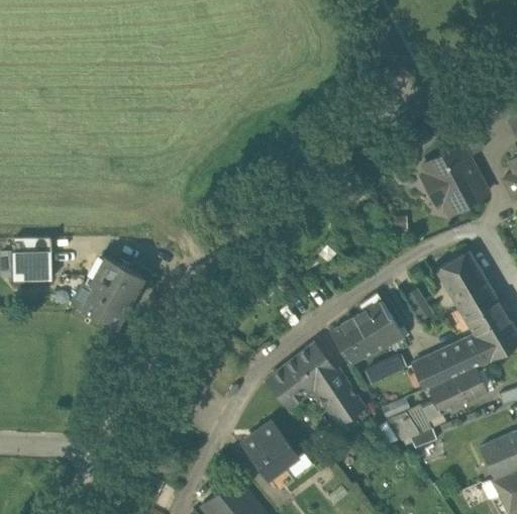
[(516,114),(508,119),(516,135),(516,114)]
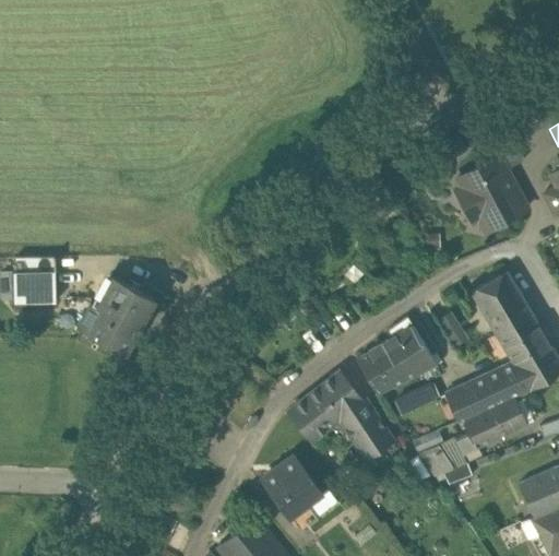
[(523,162),(507,130),(478,145),(488,163),(496,158),(503,173),(523,162)]
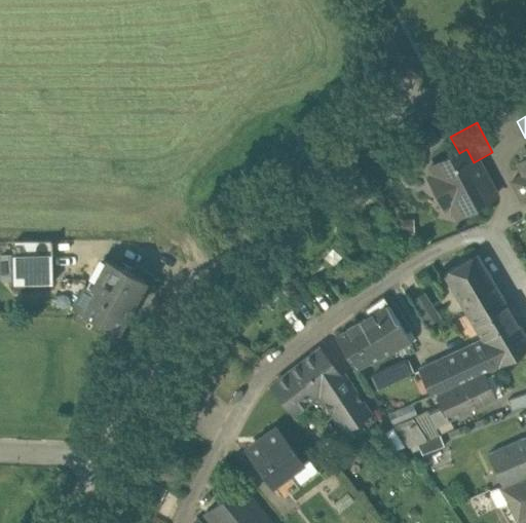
[(474,162),(466,149),(459,153),(431,169),(437,178),(429,182),(444,209),(455,202),(462,216),(493,199),(474,162)]
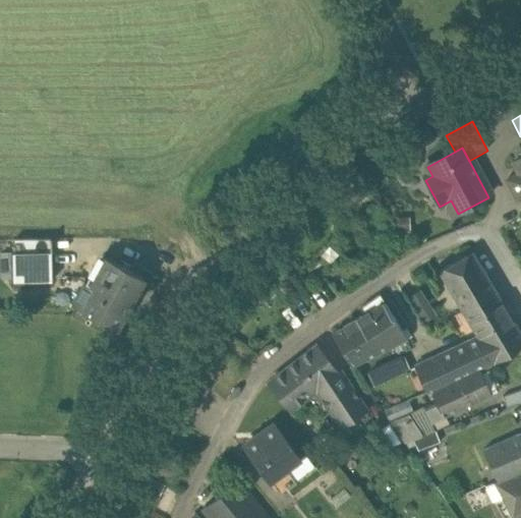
[(520,157),(516,160),(515,168),(515,169),(518,175),(508,180),(517,198),(520,195),(520,157)]
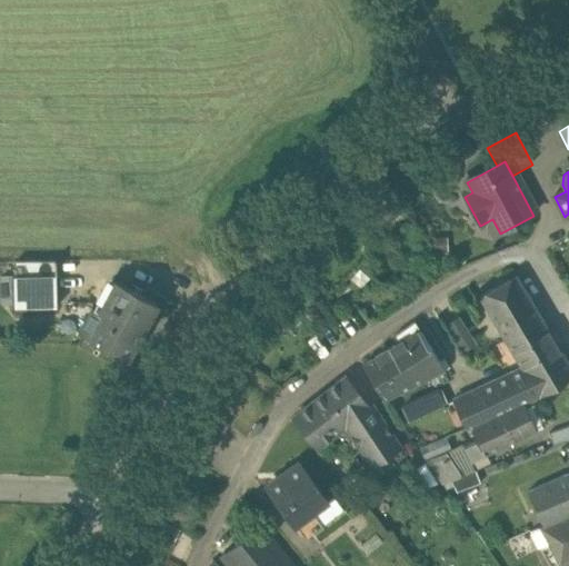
[(412,224),(388,240),(393,249),(398,246),(401,251),(412,245),(419,256),(429,248),(412,224)]
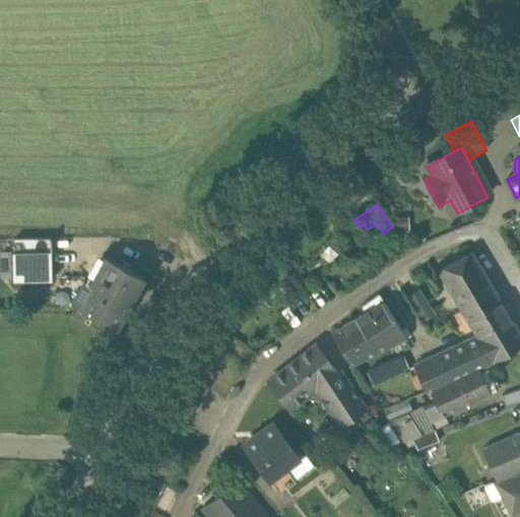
[(51,240),(14,241),(14,254),(51,253),(51,240)]
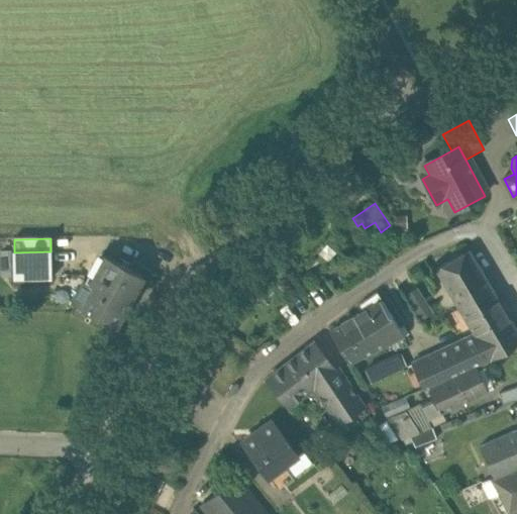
[(14,252),(12,252),(13,282),(52,280),(50,251),(14,252)]
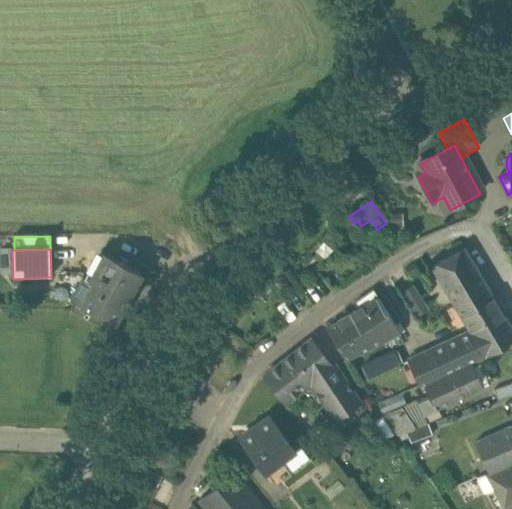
[(463,250),(431,269),(454,308),(455,308),(486,289),(463,250)]
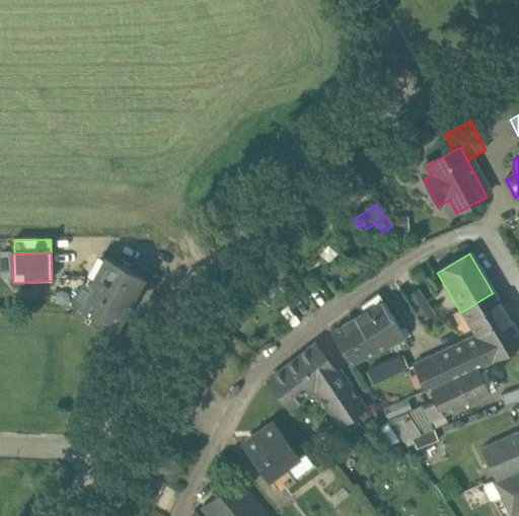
[(104,259),(89,287),(92,289),(80,310),(116,329),(143,279),(104,259)]
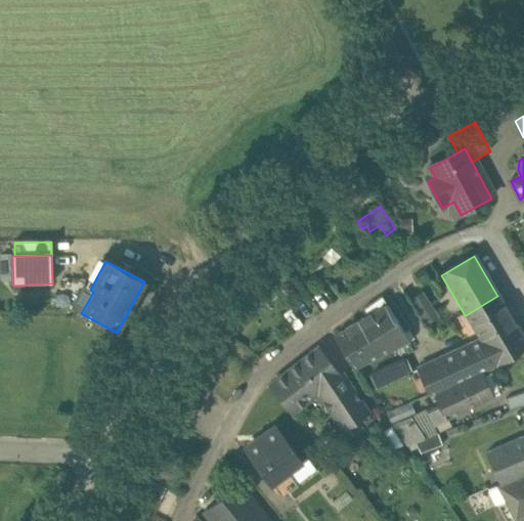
[(84,286),(72,308),(81,313),(93,292),(90,290),(84,286)]
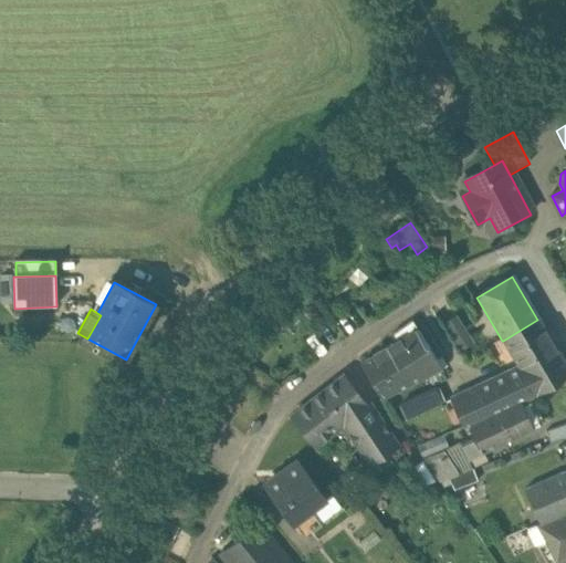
[(457,313),(440,322),(457,352),(473,343),(457,313)]
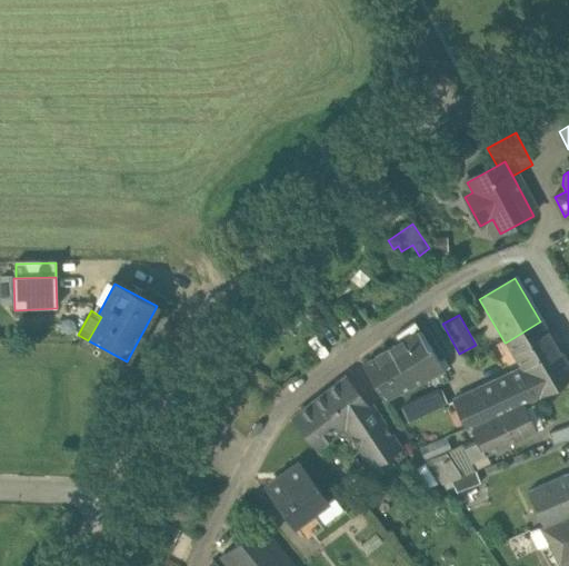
[(568,369),(540,321),(506,343),(522,371),(516,374),(452,403),(466,430),(470,428),(532,399),(533,400),(540,397),(568,380),(568,369)]
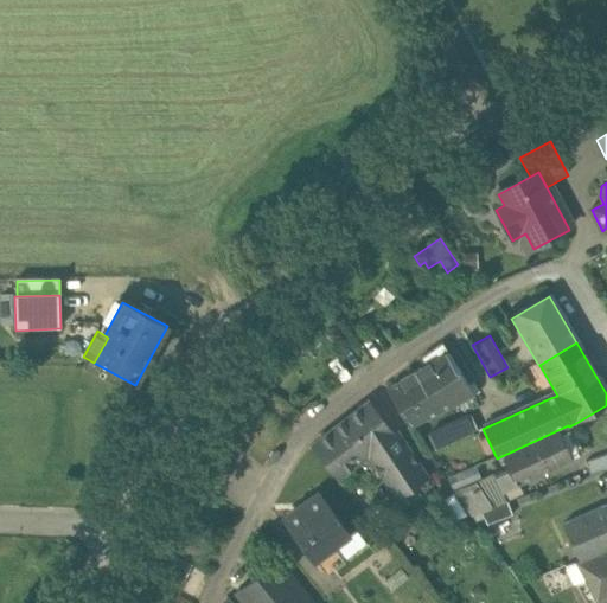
[(423,370),(387,391),(410,429),(473,397),(468,389),(442,346),(420,363),(423,370)]
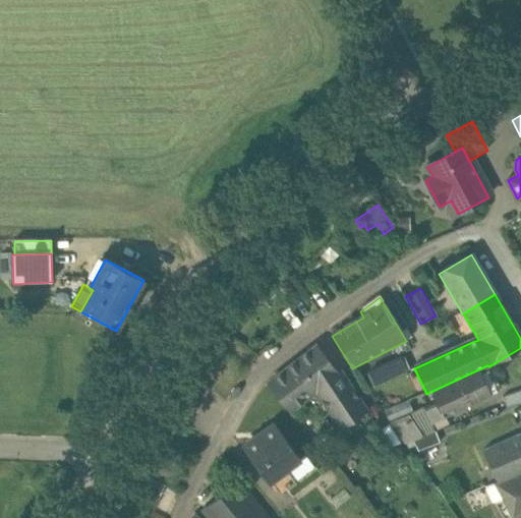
[(406,331),(402,334),(406,341),(410,339),(406,331)]
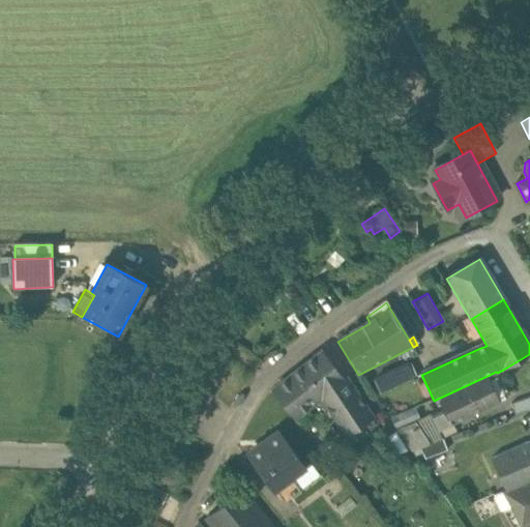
[(321,353),(273,390),(295,418),(322,399),(343,382),(342,381),(321,353)]
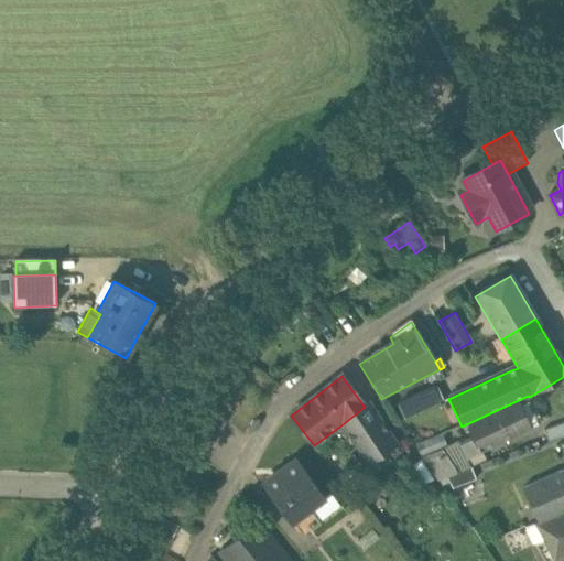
[(436,388),(398,407),(404,421),(444,402),(436,388)]
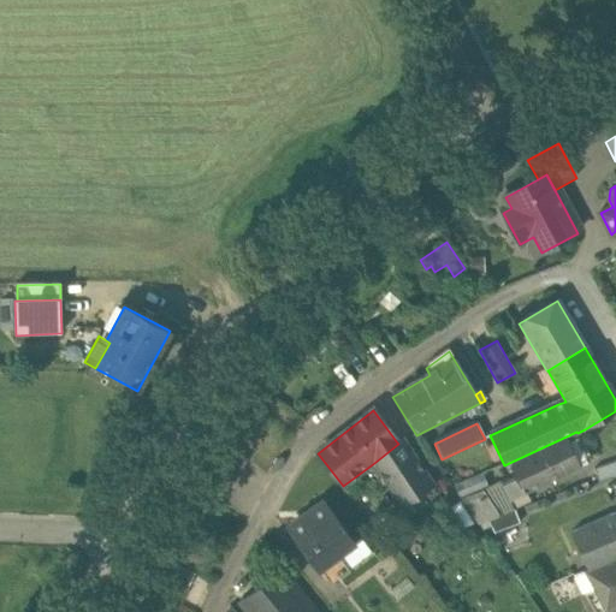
[(576,432),(509,463),(516,479),(502,486),(509,501),(580,468),(580,467),(591,461),(578,433),(576,432)]
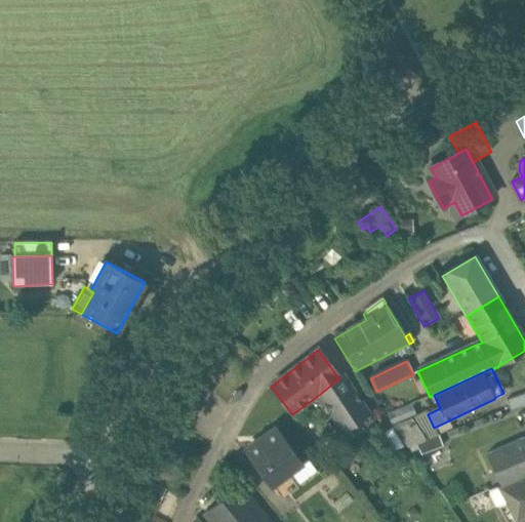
[(368,414),(341,375),(338,377),(339,378),(319,395),(342,431),(368,414)]
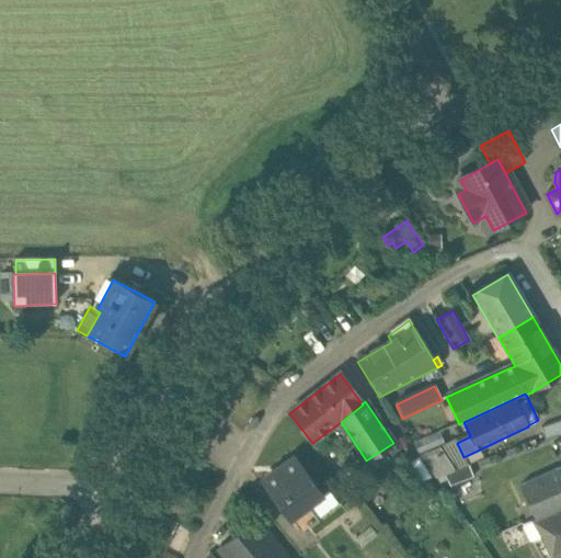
[(560,422),(540,430),(545,442),(560,435),(560,422)]
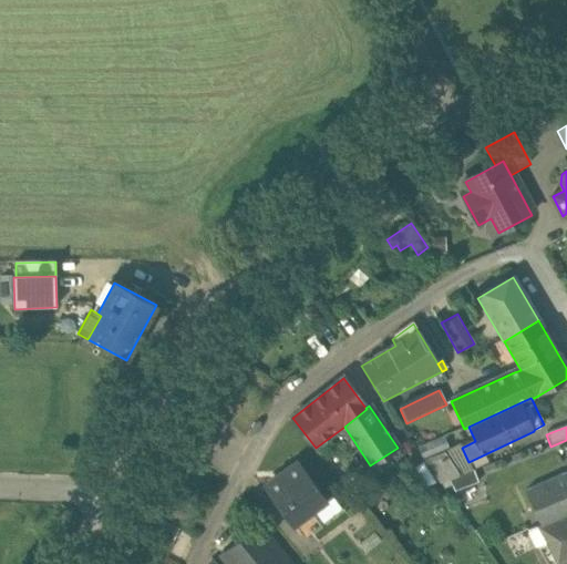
[(441,436),(418,448),(423,459),(446,447),(441,436)]
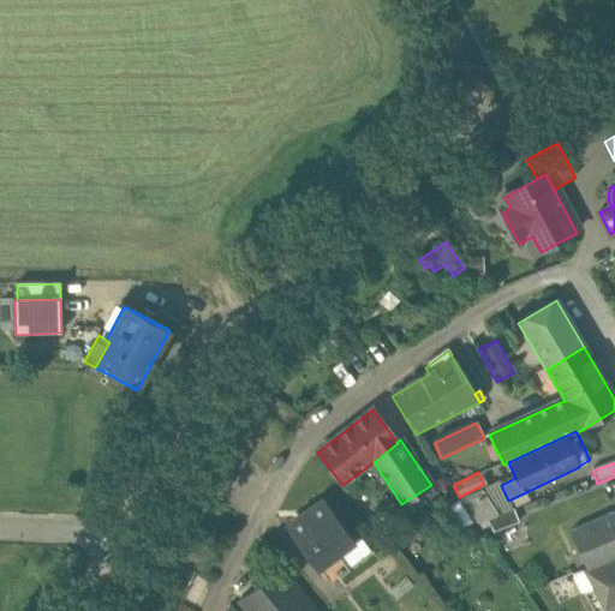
[(484,496),(464,504),(478,525),(497,516),(484,496)]
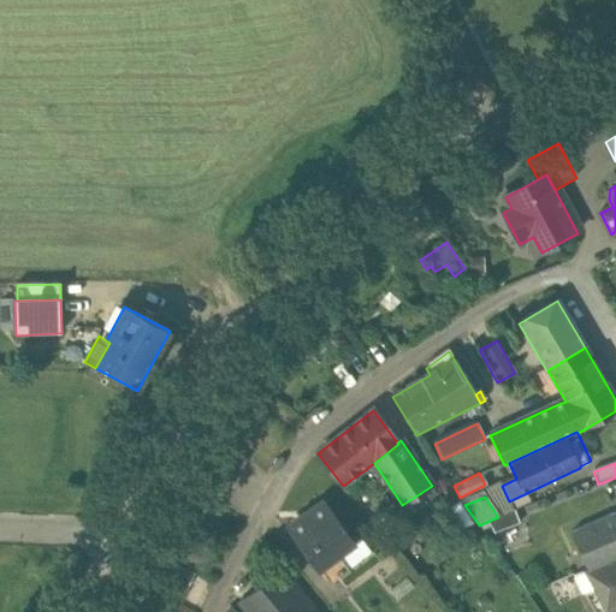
[(354,546),(324,503),(288,530),(318,571),(337,558),(348,572),(373,554),(361,538),(354,544),(355,545),(354,546)]
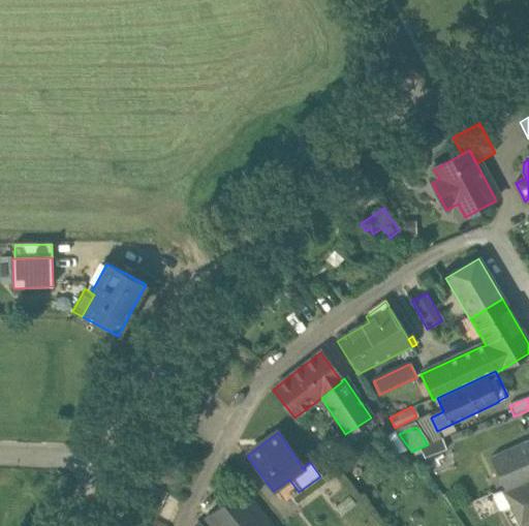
[(428,444),(419,449),(424,460),(446,452),(441,440),(428,444)]
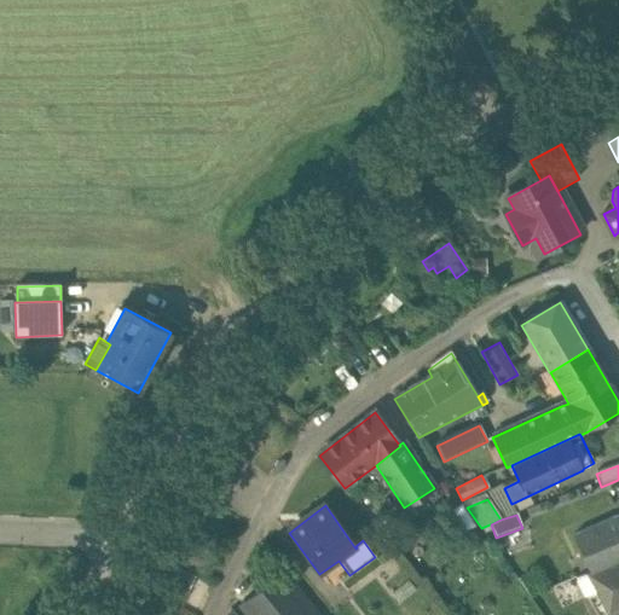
[(618,516),(573,537),(590,574),(618,562),(618,516)]
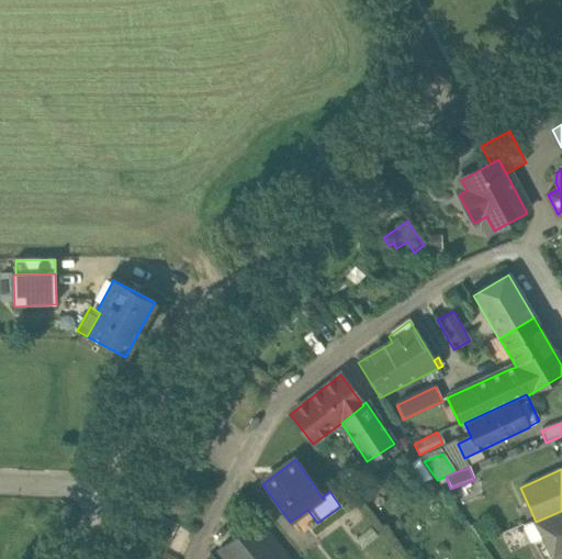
[(176,523),(147,510),(141,524),(169,538),(176,523)]
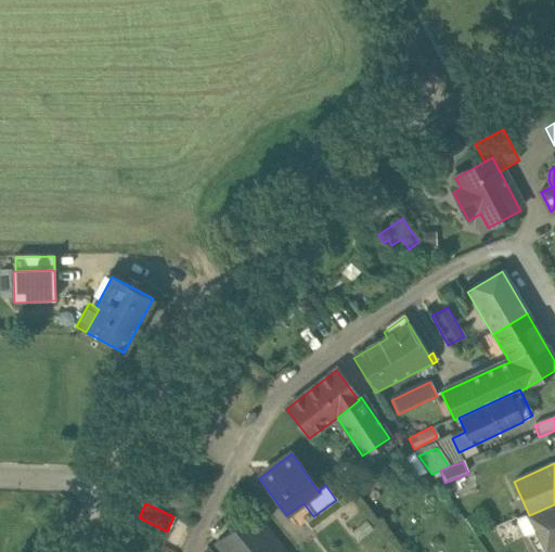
[(554,504),(529,515),(517,521),(532,551),(545,551),(549,551),(554,548),(554,504)]
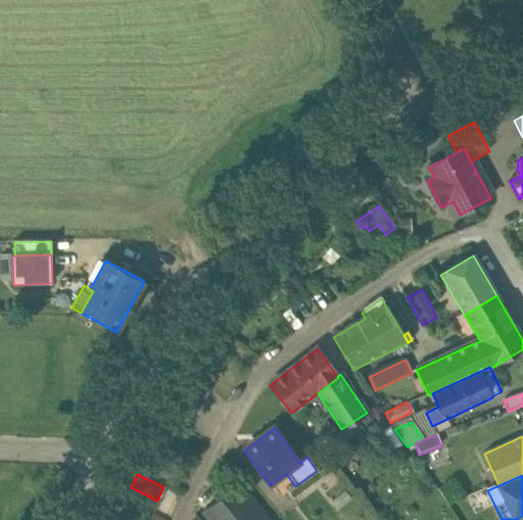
[(267,519),(239,485),(203,514),(207,519),(267,519)]
